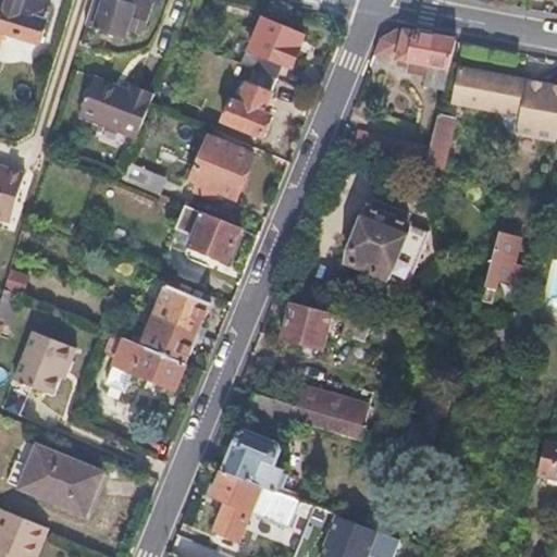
[(3,0),(0,0),(0,29),(1,31),(0,34),(4,35),(41,47),(54,9),(27,0),(11,0),(11,2),(3,0)]
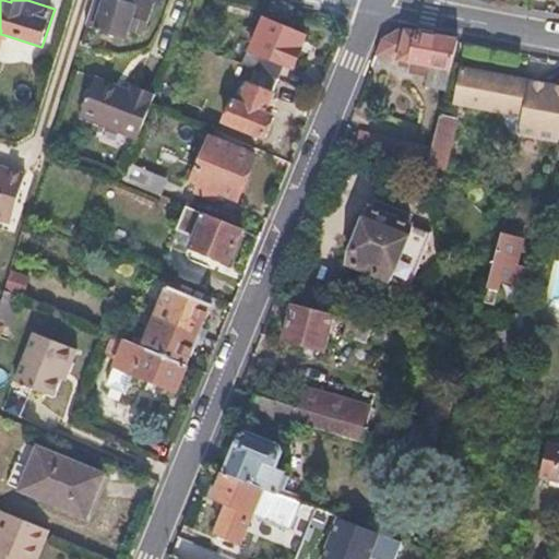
[(120,0),(94,0),(87,24),(127,36),(129,31),(137,33),(139,26),(149,30),(157,0),(138,0),(137,6),(120,0)]
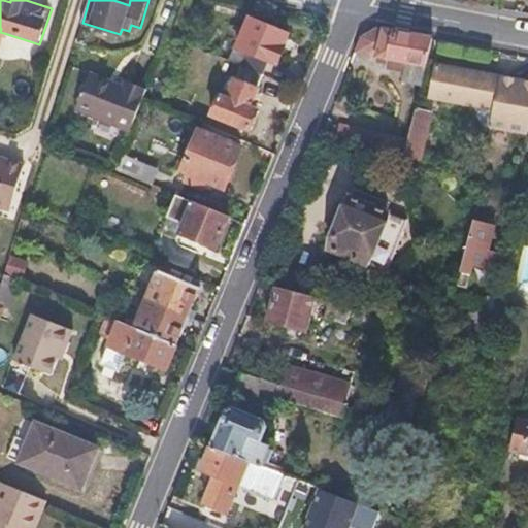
[(241,64),(265,73),(270,59),(277,62),(290,31),(250,15),(237,46),(233,44),(228,59),(241,64)]
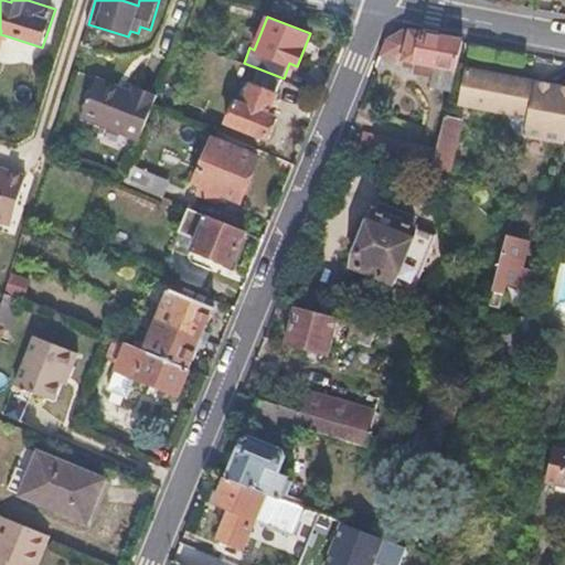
[(386,43),(381,59),(415,64),(413,75),(430,78),(429,86),(449,91),(461,41),(404,30),(386,43)]
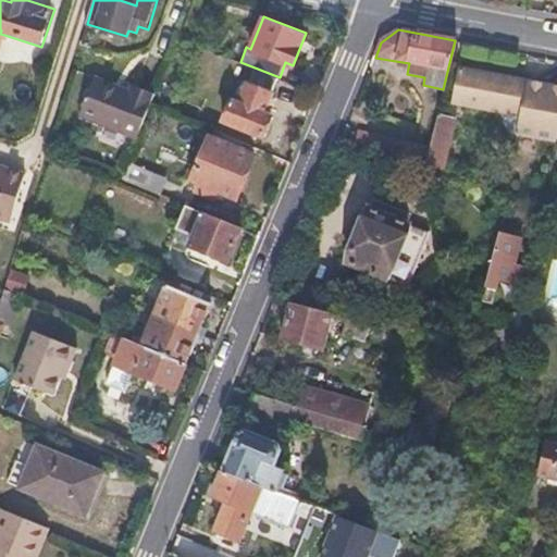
[(280,77),(255,67),(240,103),(233,100),(225,121),(263,135),(272,115),(265,113),(280,77)]
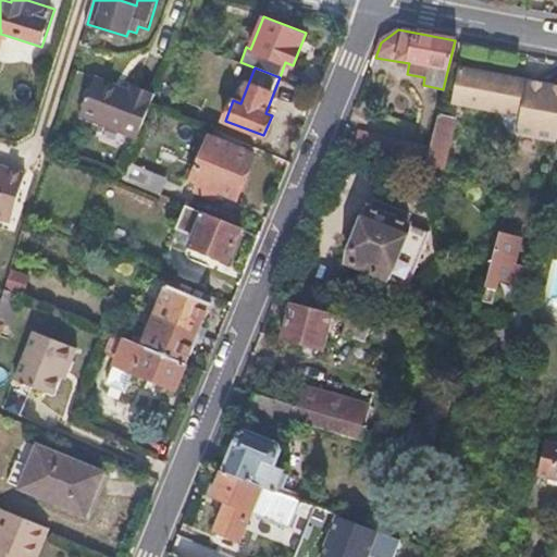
[(541,89),(459,74),(453,108),(500,116),(519,120),(521,115),(535,118),(541,89)]
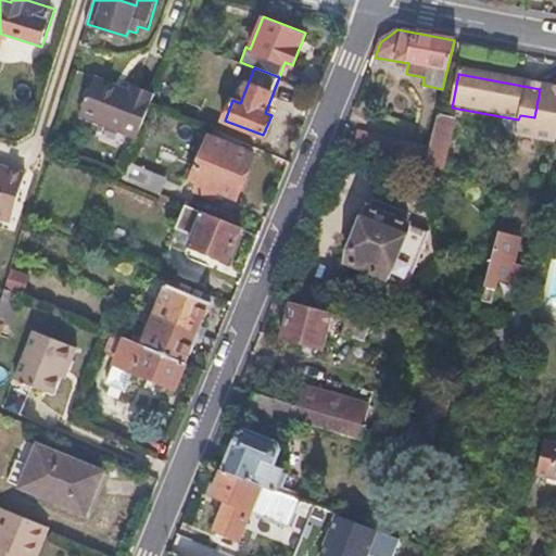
[(95,76),(79,116),(137,139),(153,101),(95,76)]
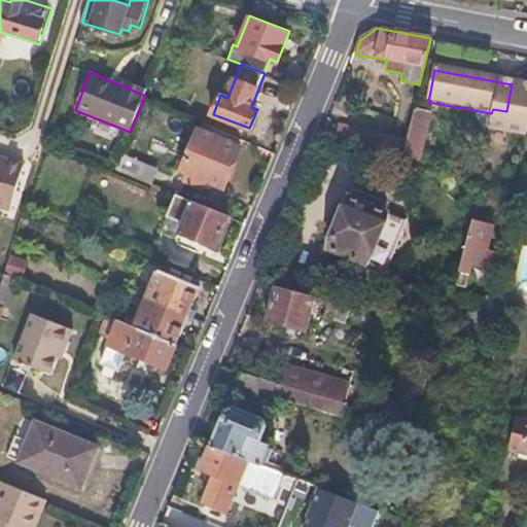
[(526,126),(526,88),(512,84),(506,111),(493,109),(491,113),(473,110),(472,114),(481,131),(524,138),(526,126)]
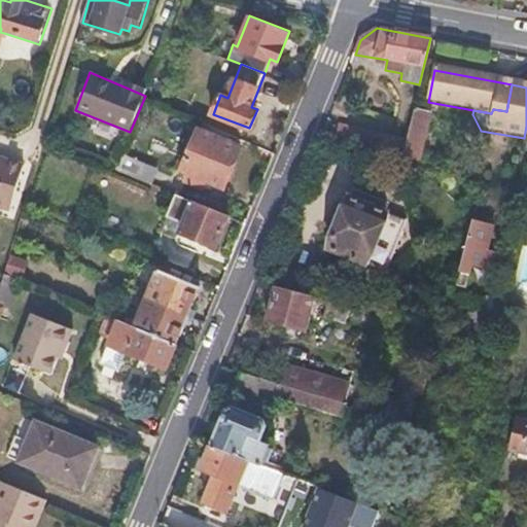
[(405,143),(401,157),(430,165),(433,155),(421,152),(431,109),(424,107),(423,111),(413,109),(405,143)]
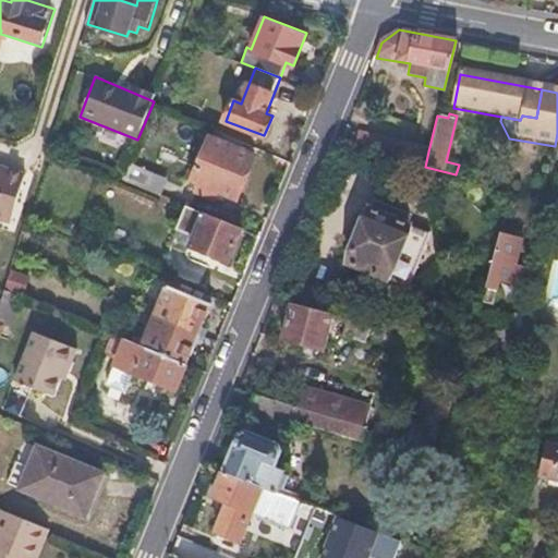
[(355,149),(425,167),(428,152),(360,134),(355,149)]
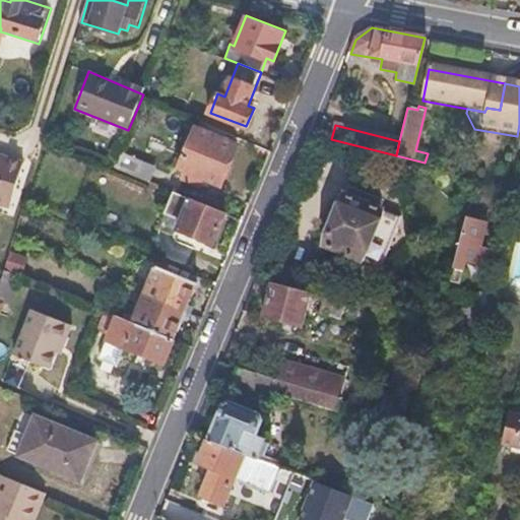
[(238,144),(198,128),(181,170),(188,172),(185,179),(200,185),(203,179),(221,186),(238,144)]
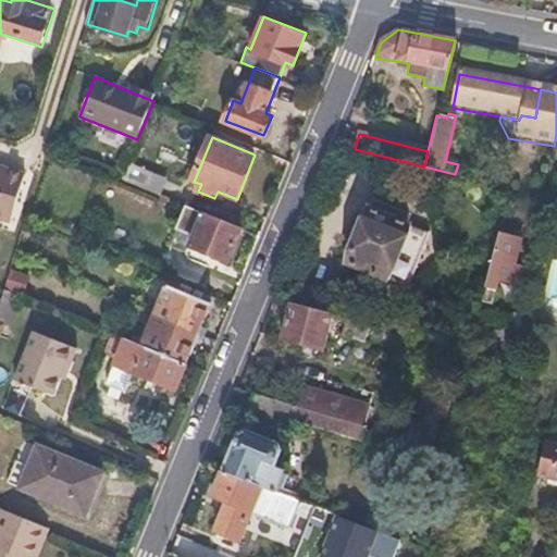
[(0,171),(0,218),(10,221),(24,174),(5,168),(3,173),(0,171)]
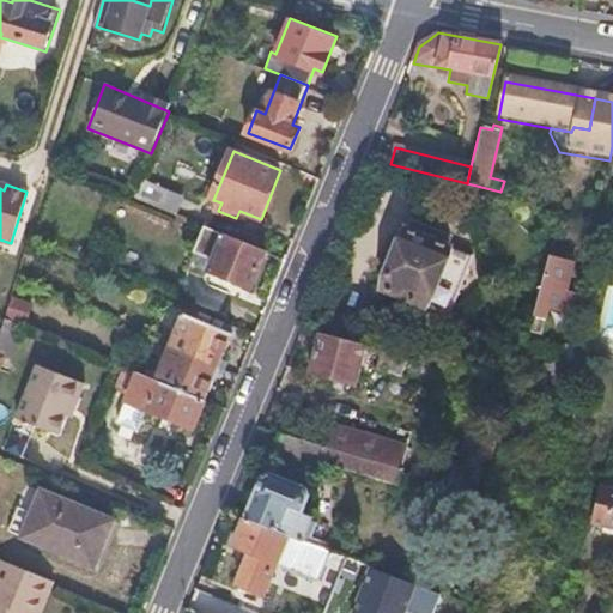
[(146,184),(140,200),(162,208),(169,194),(146,184)]
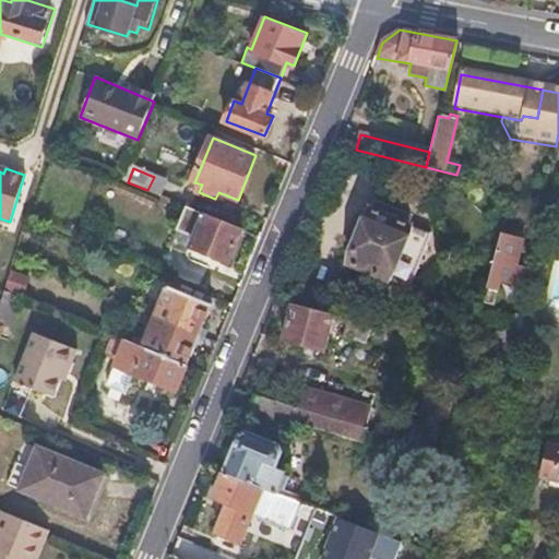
[(242,229),(187,206),(177,233),(192,239),(190,246),(229,262),(242,229)]
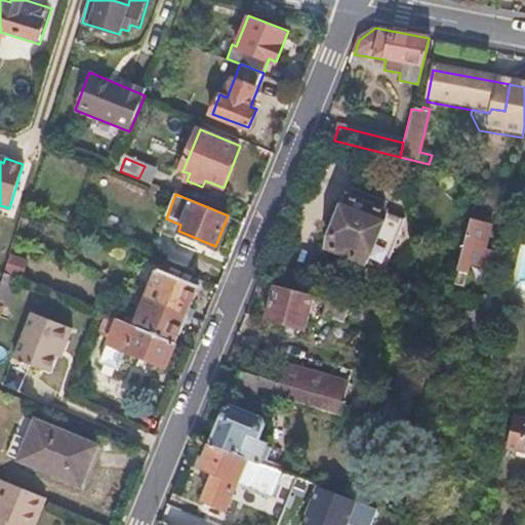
[(350,197),(328,248),(365,263),(365,261),(385,269),(404,220),(386,213),(386,212),(350,197)]
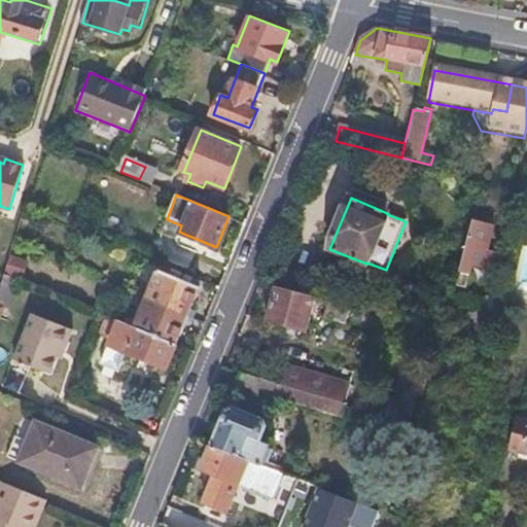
[(472,220),(458,273),(468,276),(471,265),(489,269),(494,253),(486,250),(493,225),(472,220)]
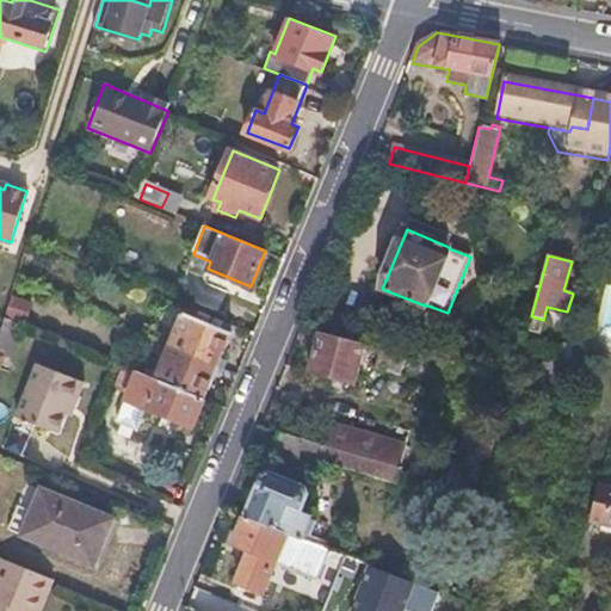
[(610,352),(610,273),(592,347),(610,352)]
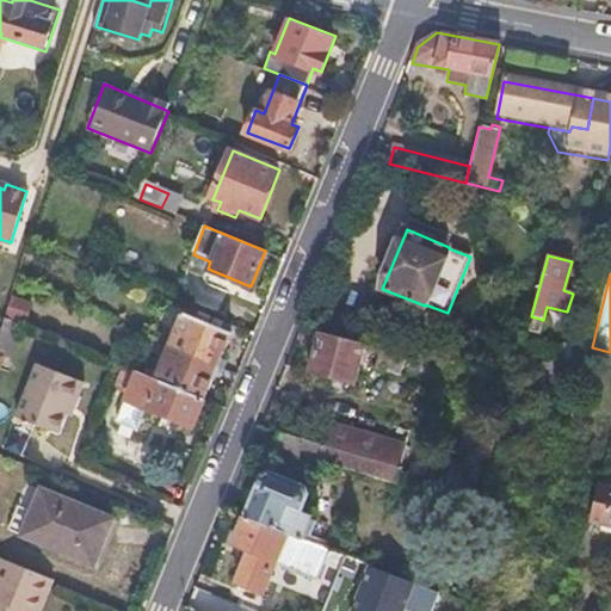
[(185,314),(172,347),(220,366),(232,333),(185,314)]
